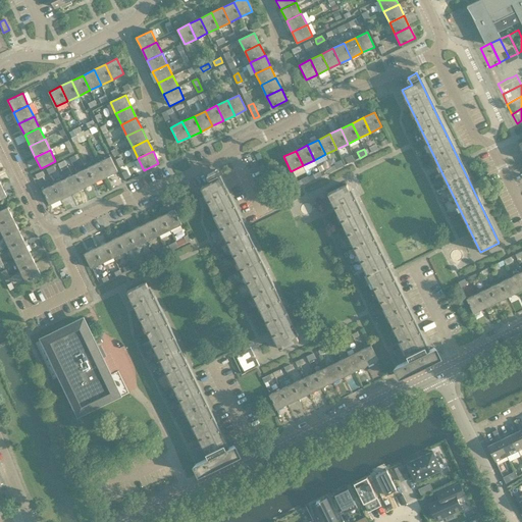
[(352,155),(345,158),(348,163),(348,164),(355,160),(352,155)]
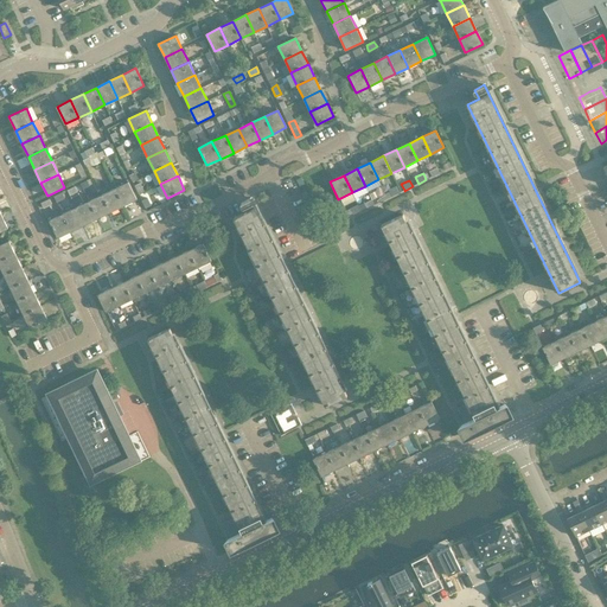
[(115,189),(123,206),(136,199),(128,183),(115,189)]
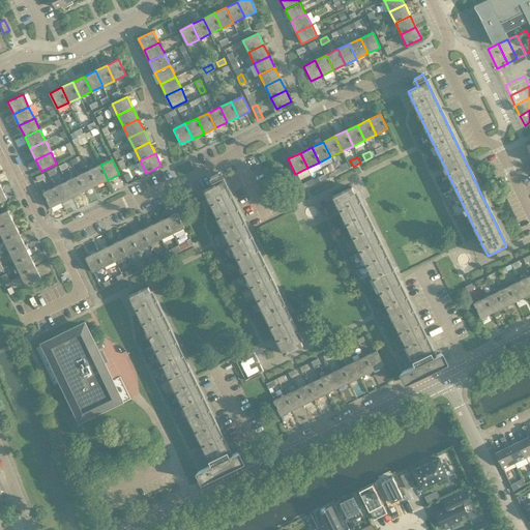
[(346,163),(339,166),(342,171),(349,168),(346,163)]
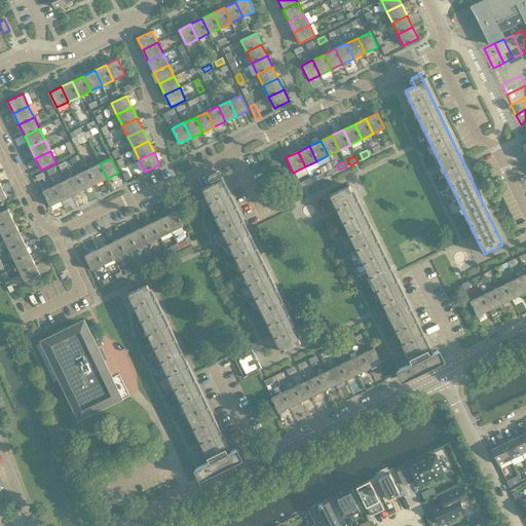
[(107,179),(100,163),(88,170),(96,184),(107,179)]
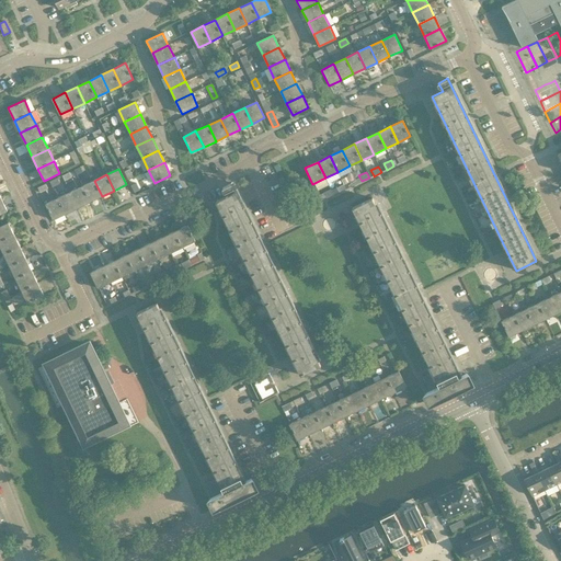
[(60,183),(57,179),(49,182),(53,187),(60,183)]
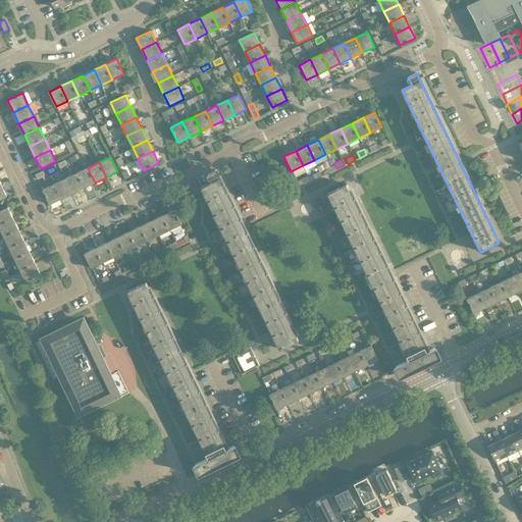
[(95,183),(88,168),(76,173),(84,188),(95,183)]
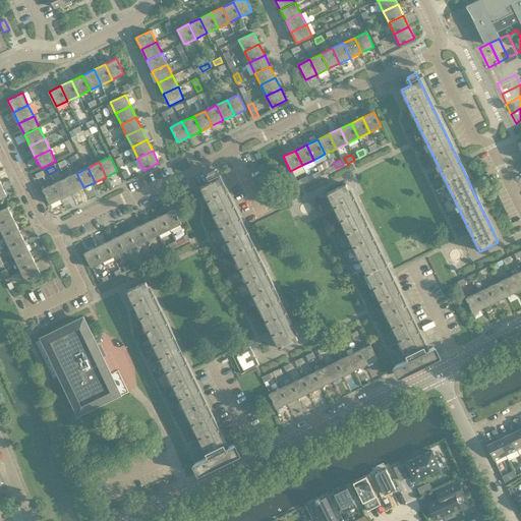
[(298,340),(239,218),(219,178),(218,175),(218,174),(217,174),(216,171),(216,170),(207,174),(207,175),(208,175),(209,178),(209,179),(210,179),(211,182),(200,187),(280,349),(298,340)]
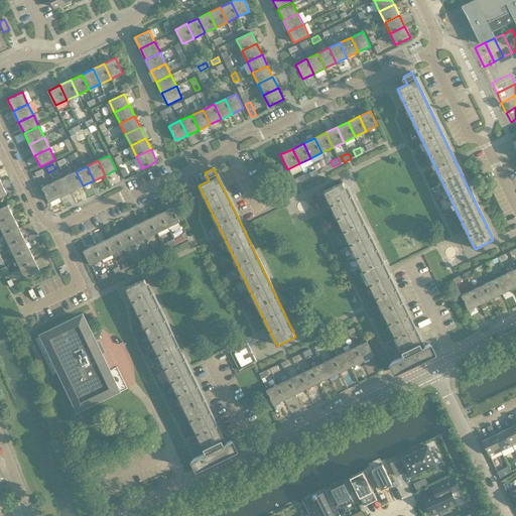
[(65,176),(72,191),(83,185),(76,171),(65,176)]
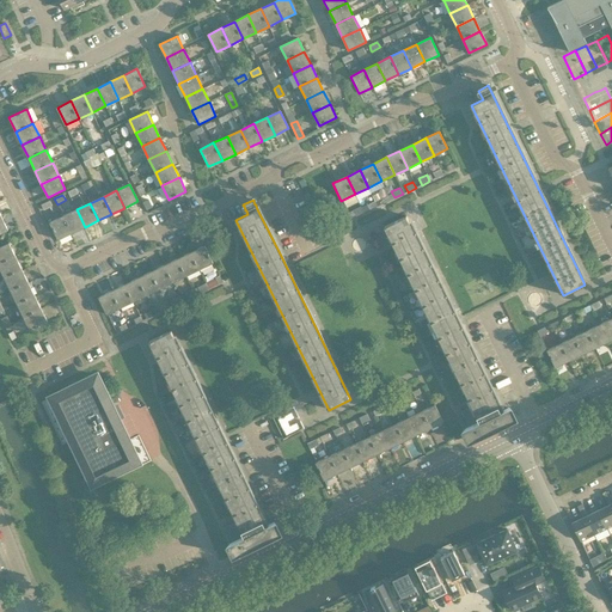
[(63,216),(72,233),(85,227),(77,209),(63,216)]
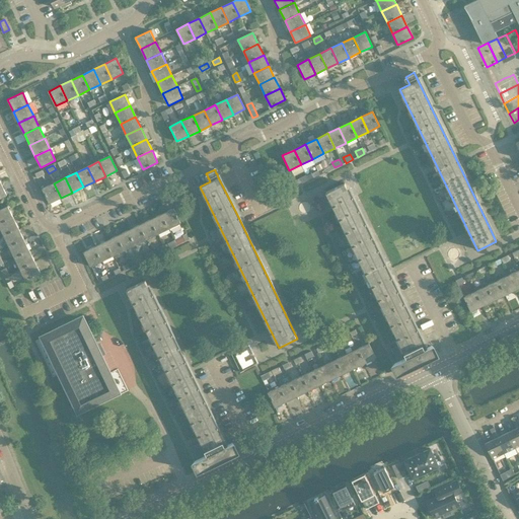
[(61,198),(54,183),(42,189),(50,204),(61,198)]
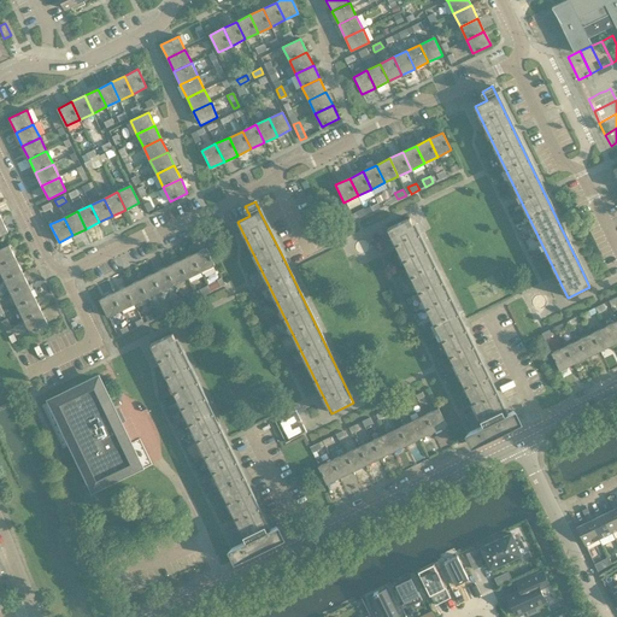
[(469,432),(469,433),(465,435),(471,446),(475,445),(476,445),(519,423),(513,411),(505,415),(410,218),(388,229),(476,411),(474,412),(472,411),(464,415),(472,430),(469,432)]
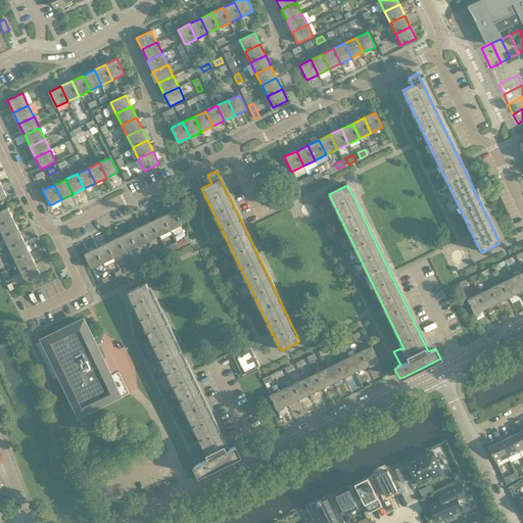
[(0,225),(13,220),(7,207),(0,210),(0,225)]
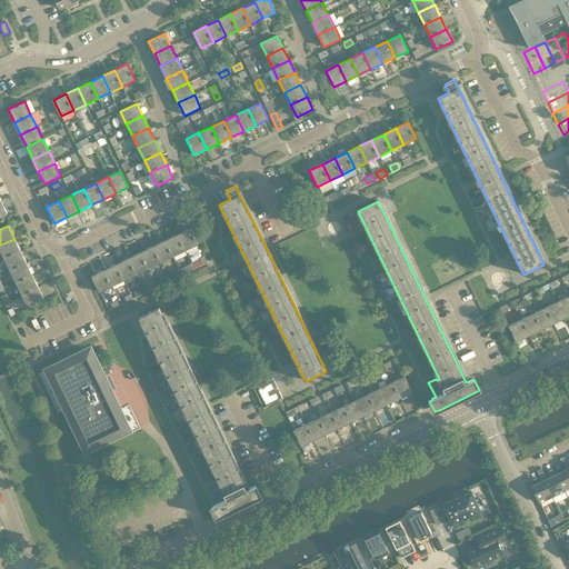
[(178,235),(186,251),(198,245),(190,228),(178,235)]
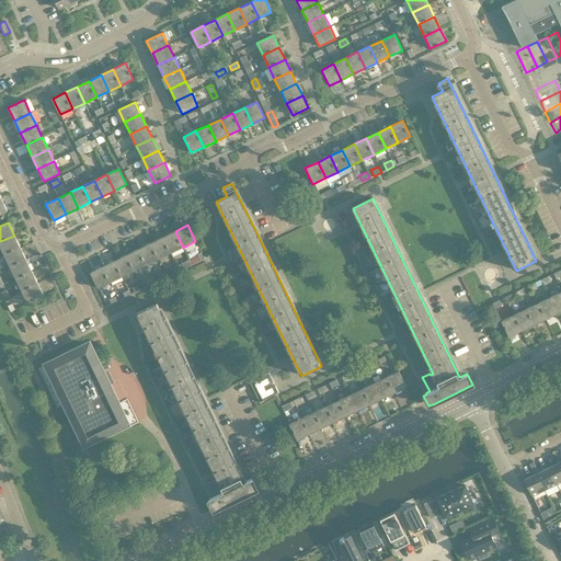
[(175,231),(163,237),(171,253),(183,248),(175,231)]
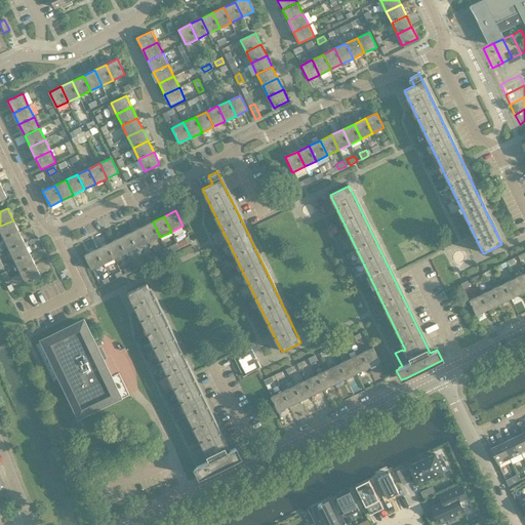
[(0,230),(4,239),(18,232),(13,220),(0,226),(0,230)]
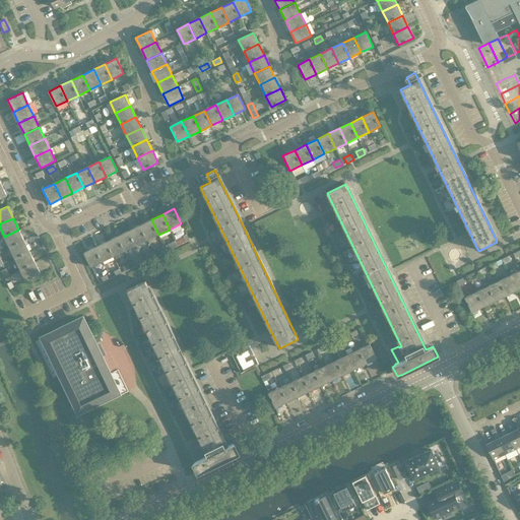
[(158,235),(151,219),(140,225),(147,240),(158,235)]
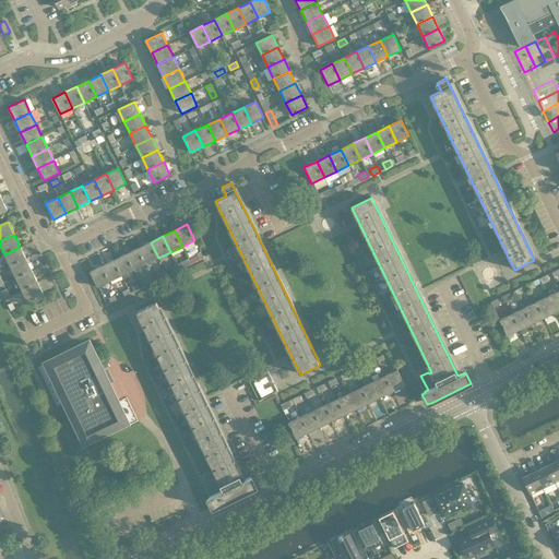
[(151,242),(139,248),(146,264),(158,258),(151,242)]
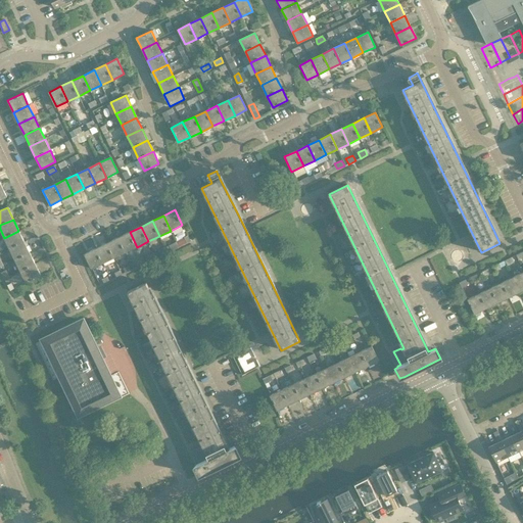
[(9,249),(25,242),(18,231),(4,238),(9,249)]
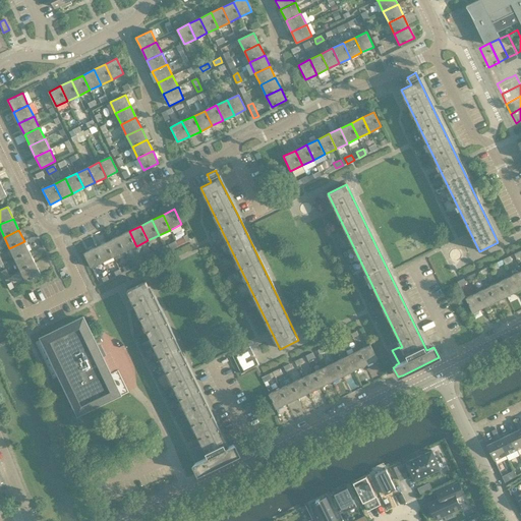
[(136,246),(129,231),(118,236),(125,251),(136,246)]
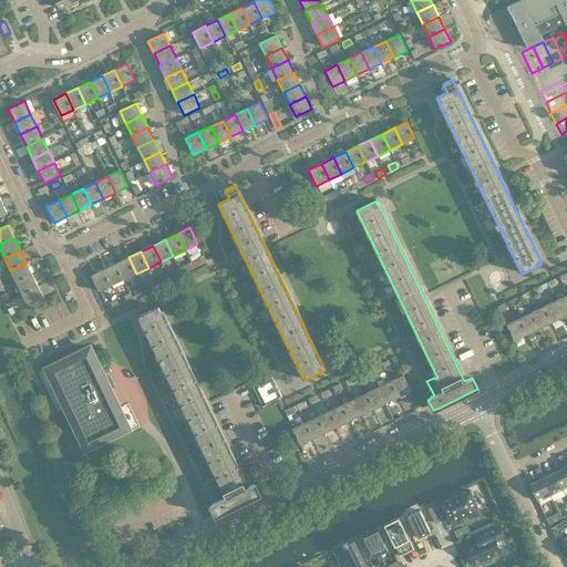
[(129,257),(116,264),(124,279),(136,274),(129,257)]
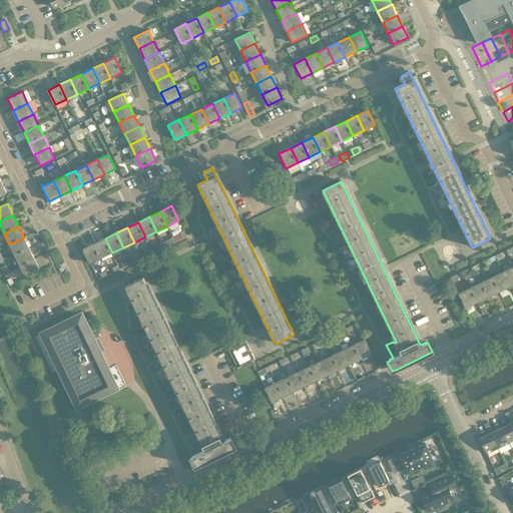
[(15,255),(29,248),(24,237),(9,244),(15,255)]
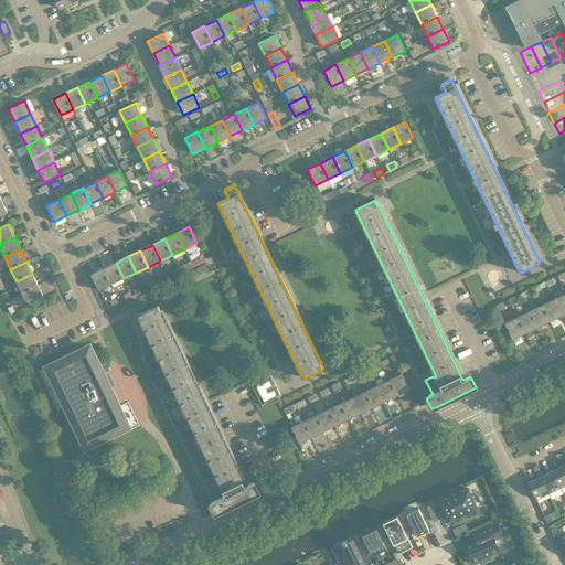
[(116,263),(104,268),(112,285),(124,278),(116,263)]
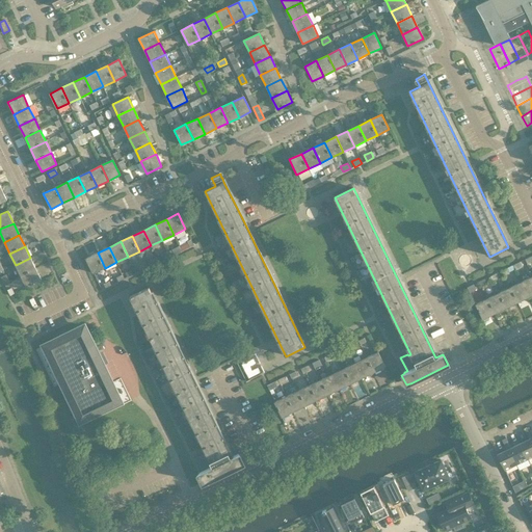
[(92,273),(105,268),(98,253),(85,259),(92,273)]
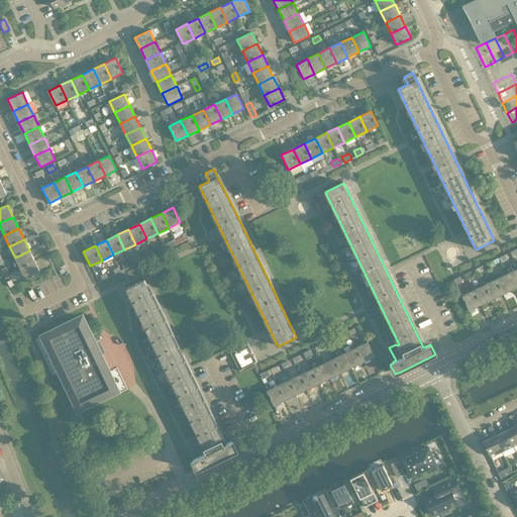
[(34,262),(29,250),(15,257),(20,269),(34,262)]
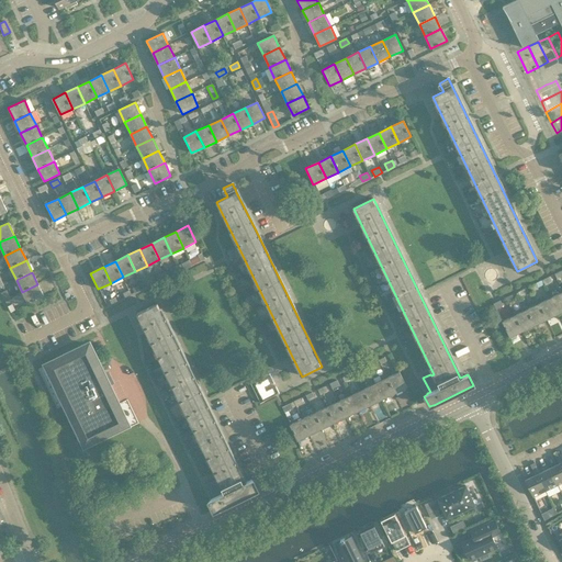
[(37,284),(22,292),(27,304),(44,296),(37,284)]
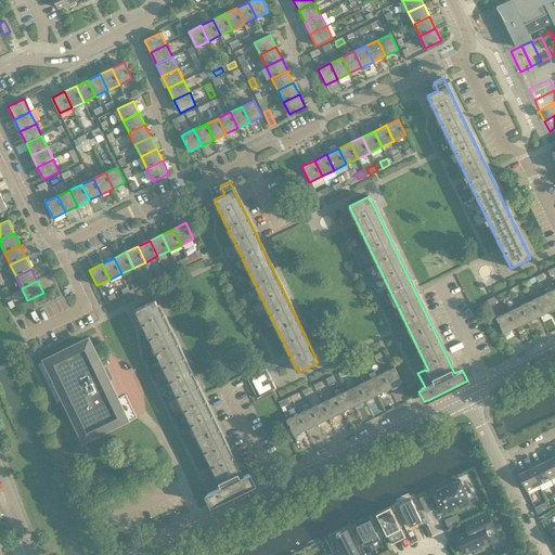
[(554,288),(544,294),(552,310),(554,308),(554,288)]
